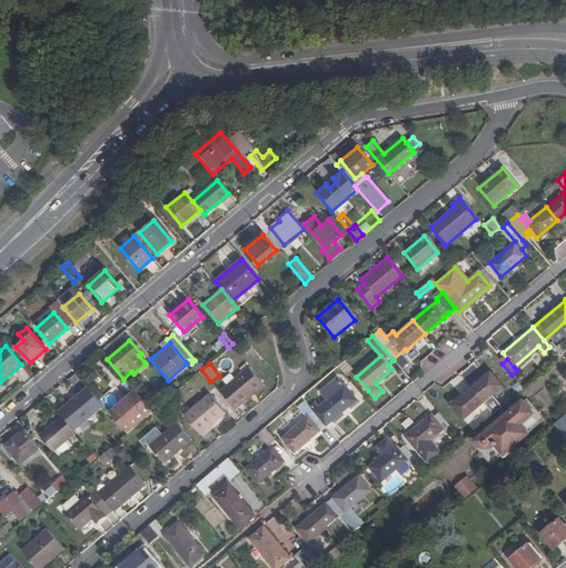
[(247,368),(218,392),(234,410),(262,386),(247,368)]
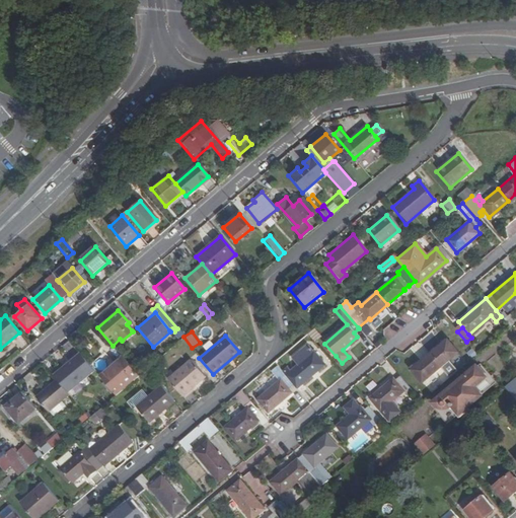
[(471,338),(466,342),(473,350),(477,346),(471,338)]
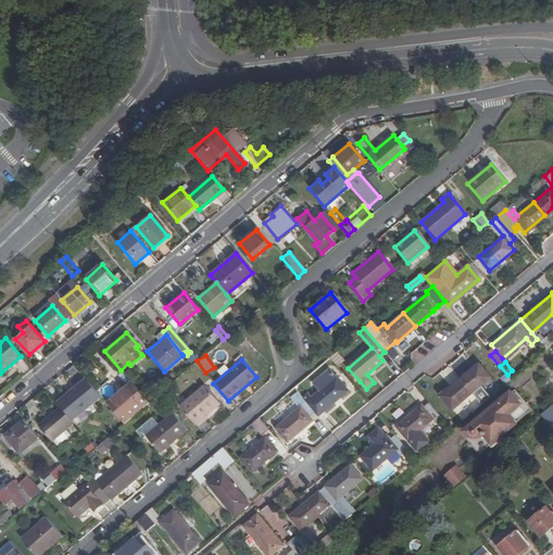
[(478,365),(440,395),(451,410),(489,378),(478,365)]
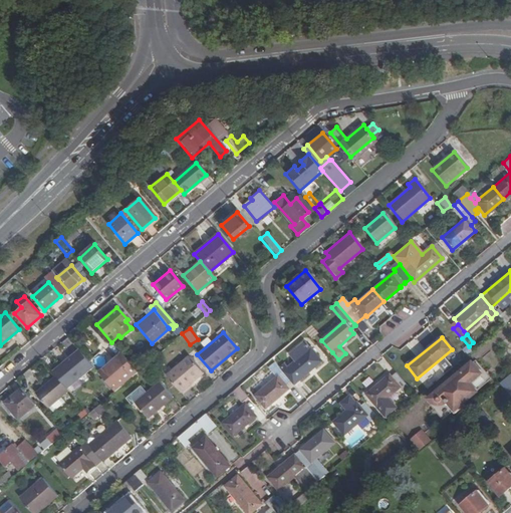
[(287,354),(294,362),(311,348),(304,340),(287,354)]
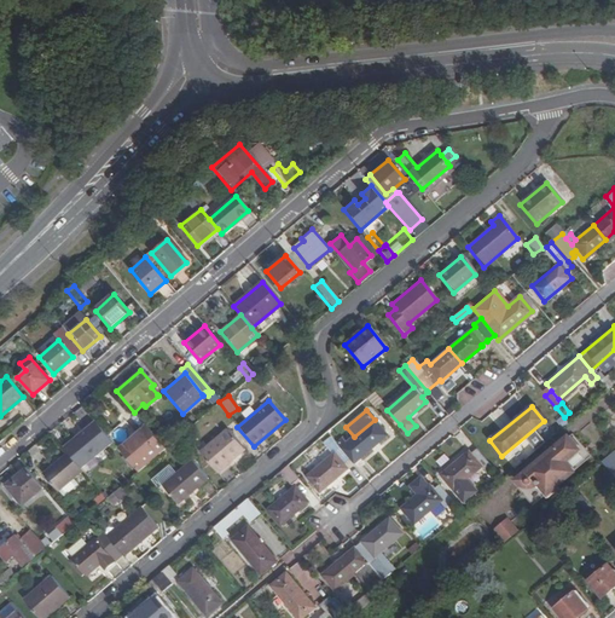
[(343,438),(337,444),(350,460),(353,463),(387,434),(375,420),(354,437),(347,443),(343,438)]
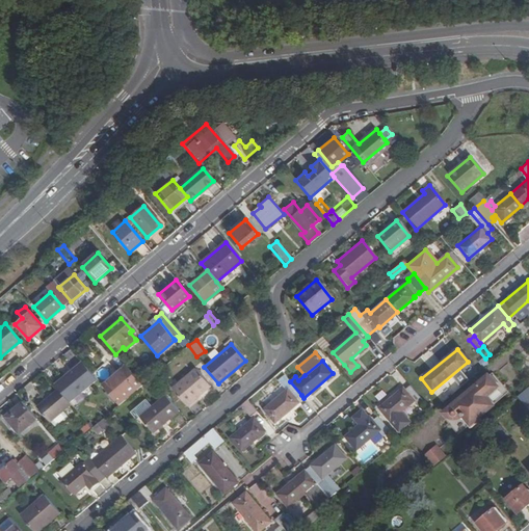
[(81,362),(54,385),(57,388),(69,402),(96,379),(81,362)]
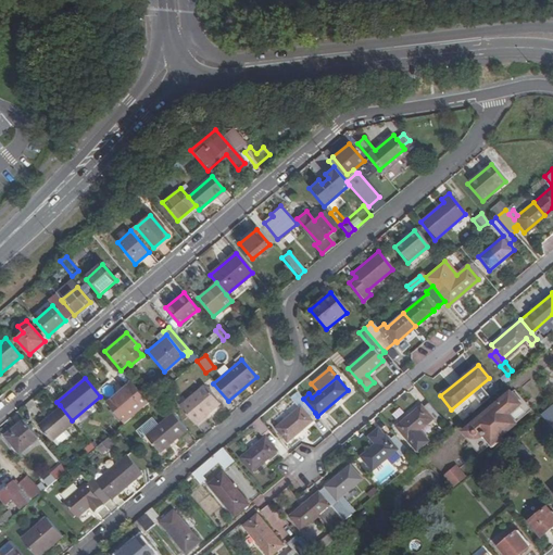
[(109,380),(97,389),(105,400),(117,391),(109,380)]
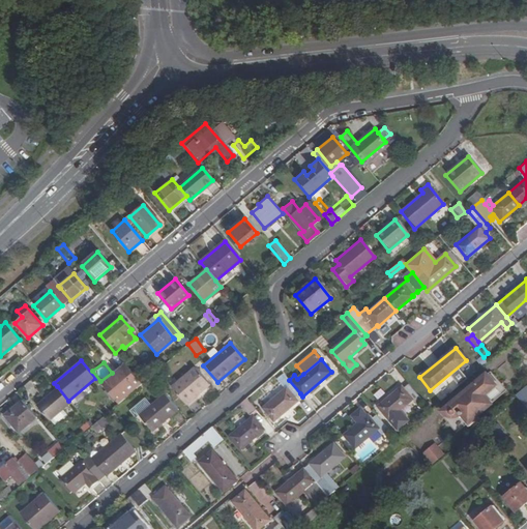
[(133,386),(134,389),(141,384),(124,363),(117,369),(119,371),(107,382),(106,380),(100,383),(117,404),(121,400),(119,398),(133,386)]
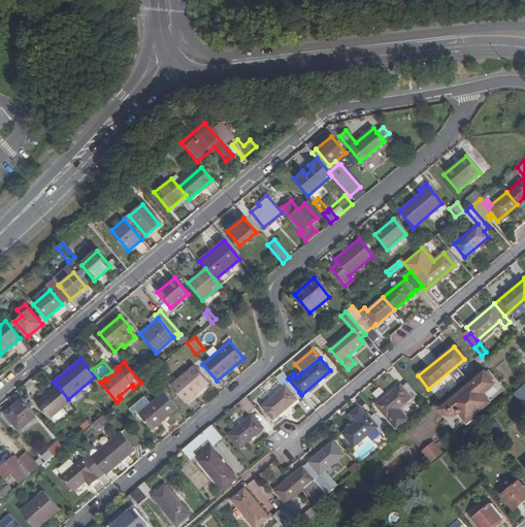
[(117,367),(105,379),(106,381),(119,369),(117,367)]
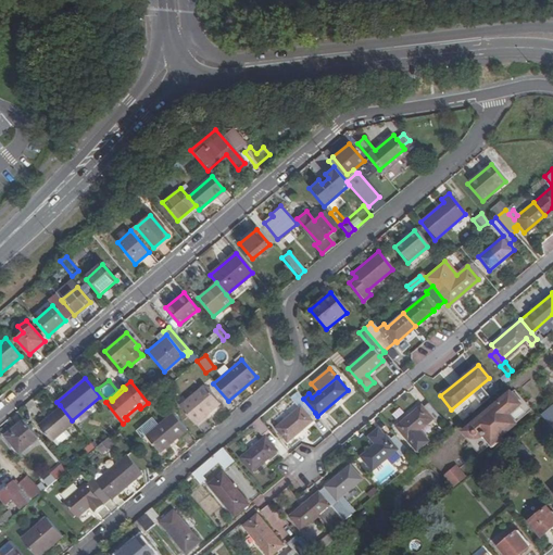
[(186,402),(179,408),(195,426),(220,404),(204,387),(186,402)]
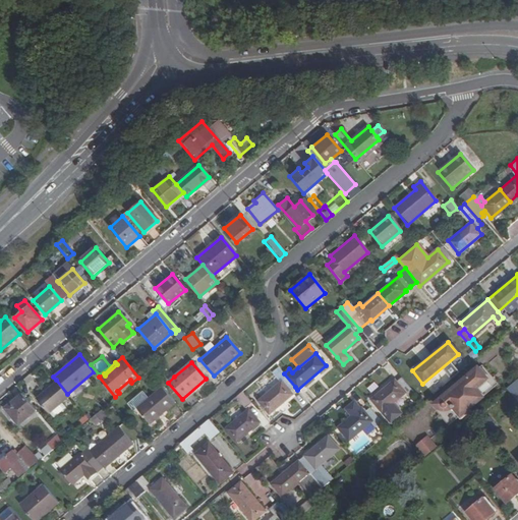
[(473,388),(480,397),(496,384),(479,364),(476,367),(484,379),(473,388)]
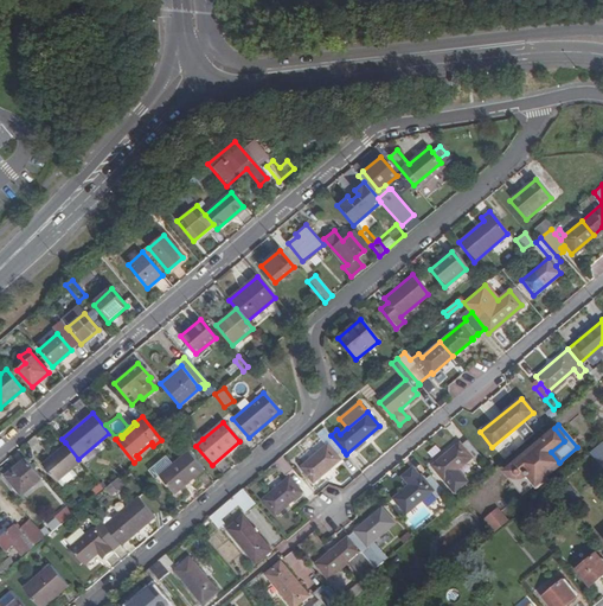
[(555,428),(505,471),(506,472),(510,474),(512,474),(515,476),(519,476),(523,474),(525,473),(526,472),(536,483),(559,463),(551,452),(564,441),(555,428)]
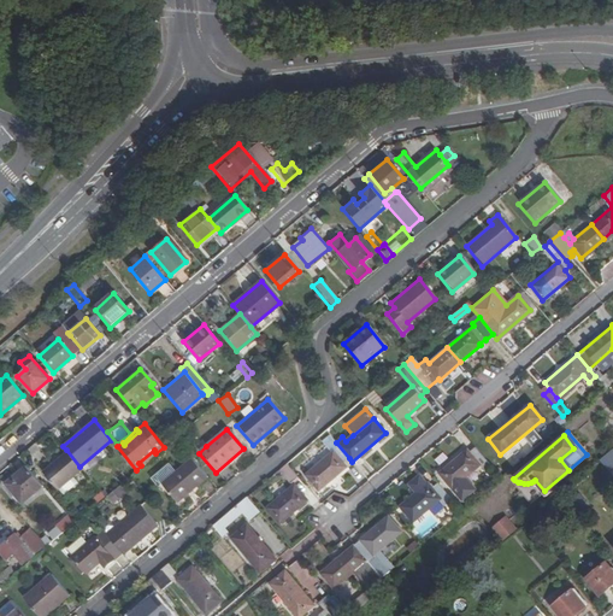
[(193,447),(199,453),(206,446),(200,440),(193,447)]
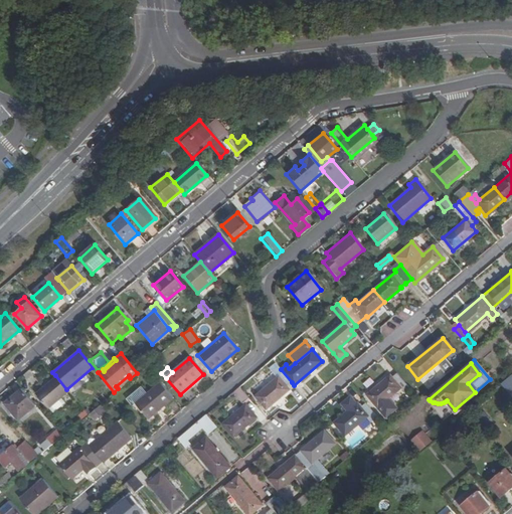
[(277,378),(256,396),(266,409),(290,389),(287,386),(292,382),(281,369),(280,367),(273,372),(277,378)]
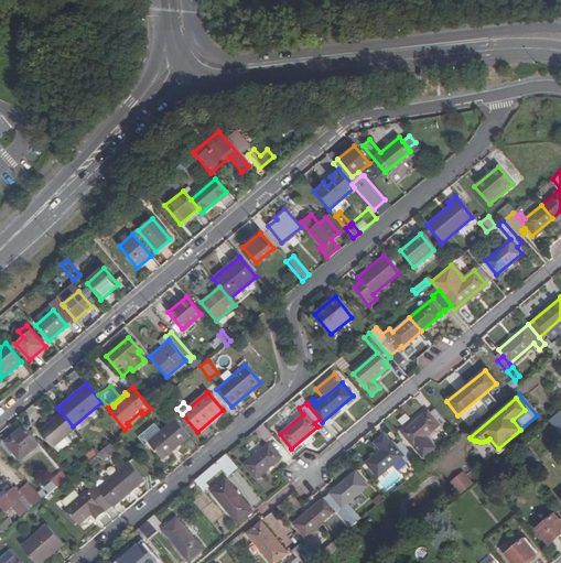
[(427,411),(402,432),(396,436),(399,441),(417,461),(421,465),(427,461),(413,445),(438,424),(441,429),(446,424),(432,407),(427,411)]
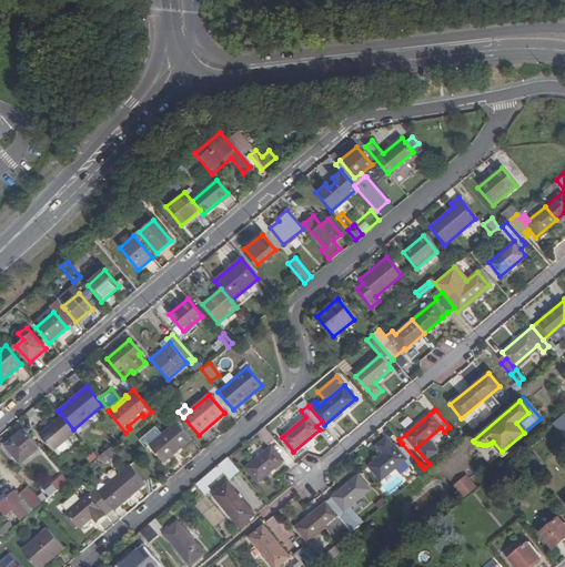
[(561,435),(564,431),(564,411),(551,423),(561,435)]
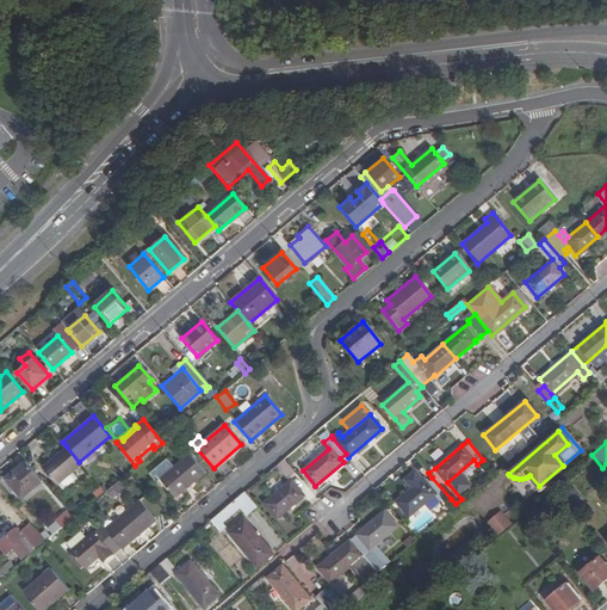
[(72,472),(81,464),(79,462),(66,445),(42,467),(57,485),(59,484),(72,472)]
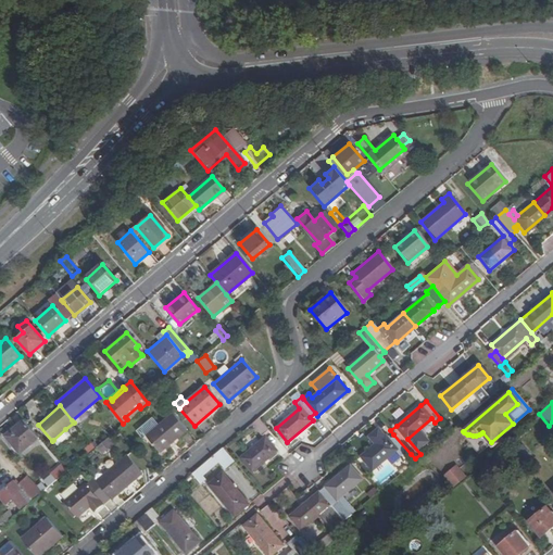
[(125,417),(127,419),(140,408),(139,405),(125,417)]
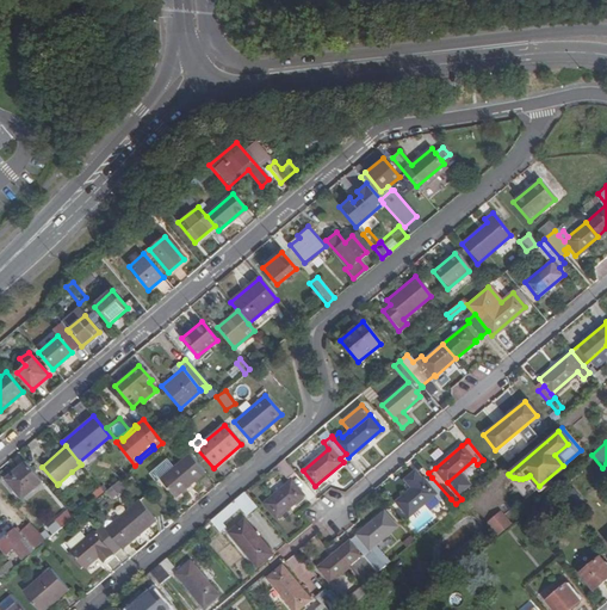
[(175,498),(204,473),(190,456),(160,480),(175,498)]
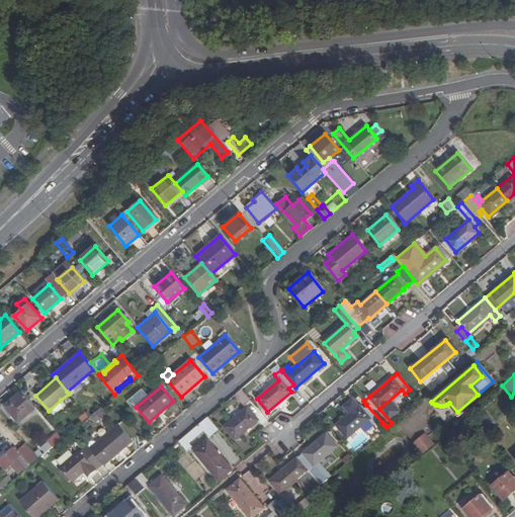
[(250,401),(240,389),(235,393),(245,405),(250,401)]
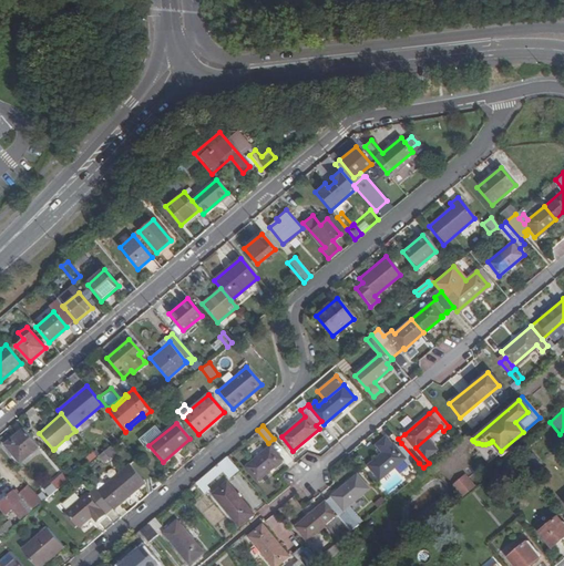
[(20,462),(39,446),(32,438),(24,428),(4,444),(20,462)]
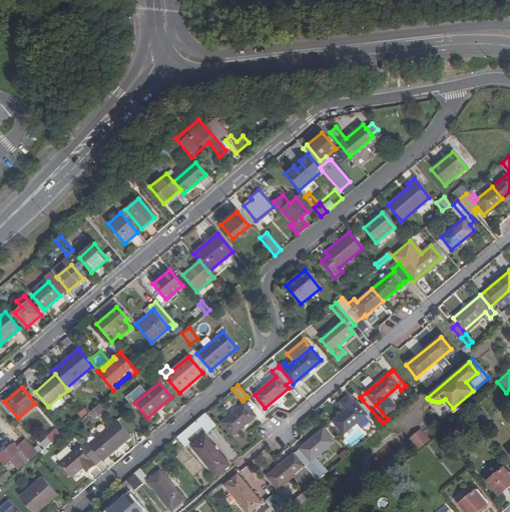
[(42,412),(48,407),(35,392),(29,396),(35,404),(42,412)]
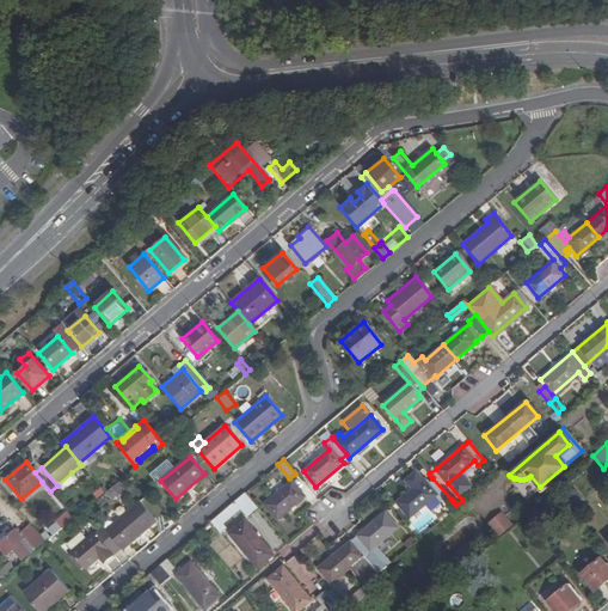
[(72,472),(59,484),(63,490),(77,478),(72,472)]
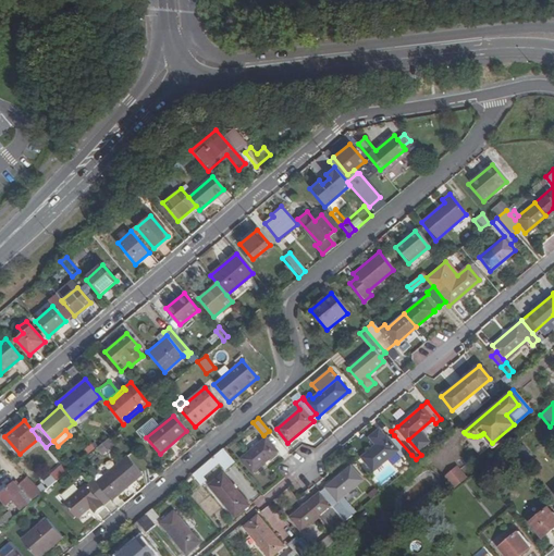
[(464,432),(460,435),(477,455),(492,443),(483,433),(482,434),(480,435),(477,436),(474,436),(470,435),(468,435),(465,433),(464,432)]
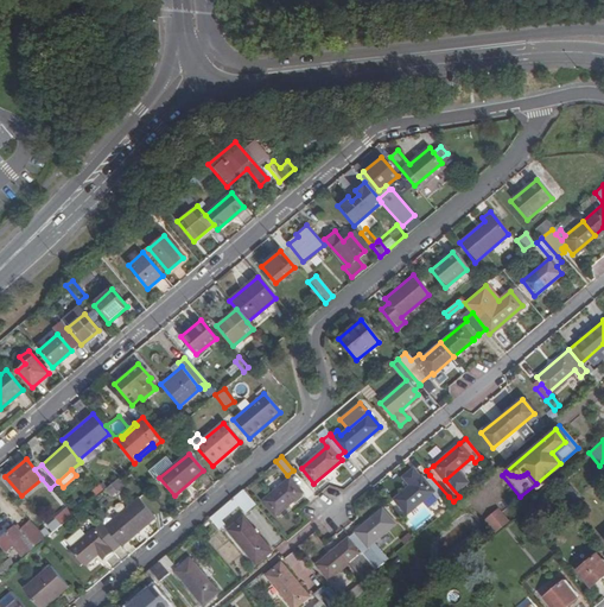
[(421,476),(394,498),(407,513),(430,493),(436,499),(438,495),(443,500),(449,497),(430,475),(425,480),(421,476)]
